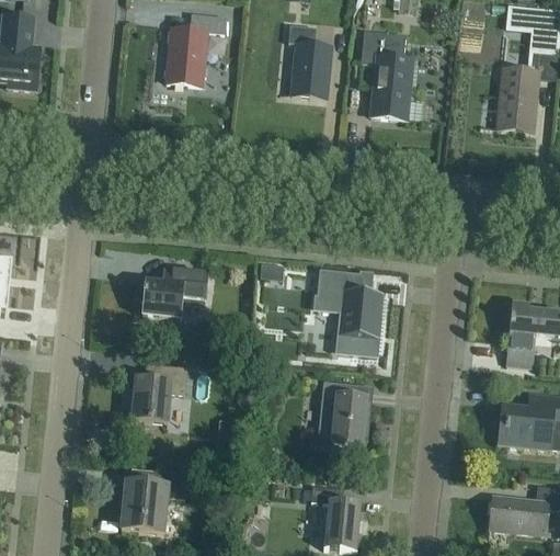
[(399,0),(399,9),(416,10),(418,0),(399,0)]
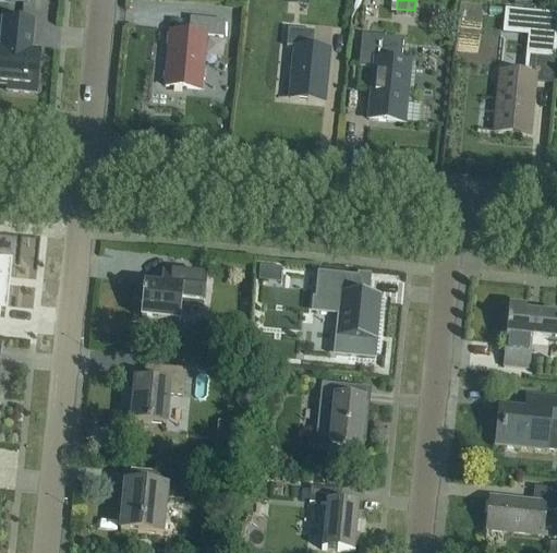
[(499,68),(494,129),(531,132),(536,77),(554,80),(556,53),(556,11),(533,9),(527,70),(524,70),(499,68)]
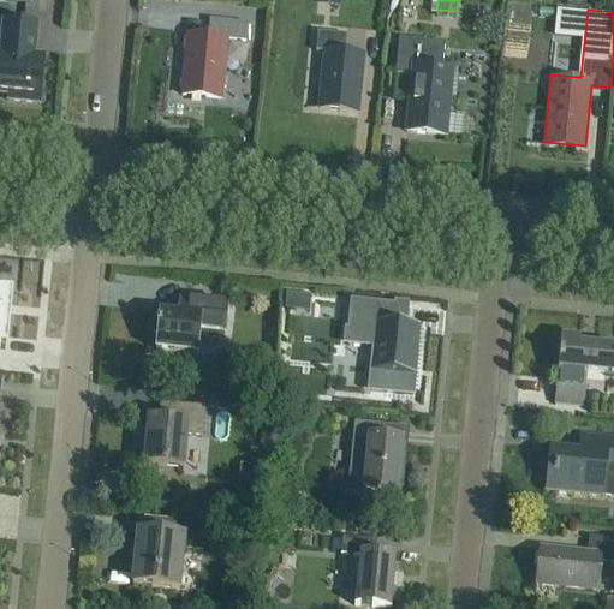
[(189,30),(182,90),(220,94),(227,35),(245,37),(248,18),(210,15),(208,33),(189,30)]
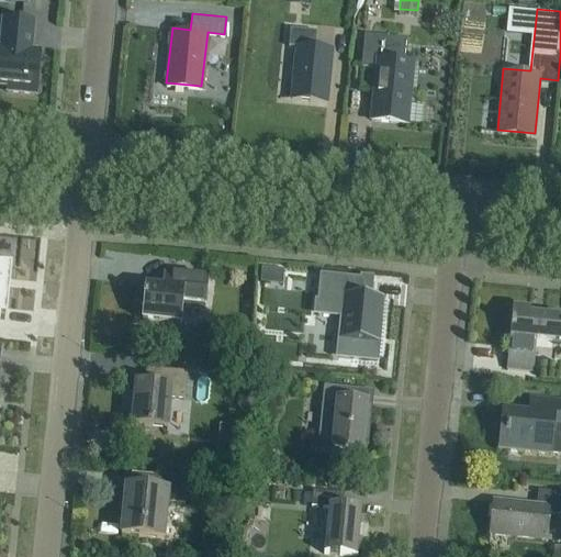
[(0,82),(8,84),(8,88),(36,90),(41,48),(32,47),(35,19),(3,15),(0,44),(0,82)]
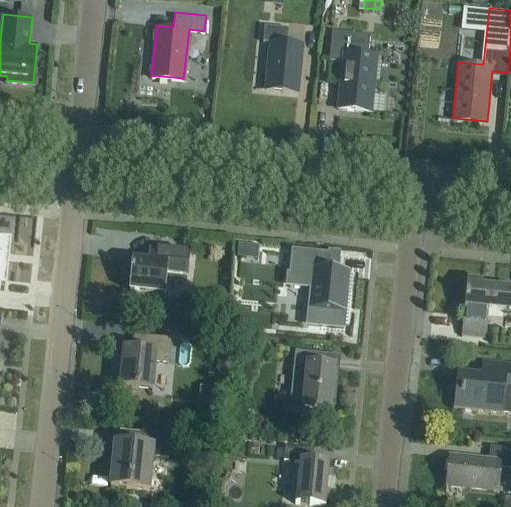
[(270,40),(265,86),(298,90),(303,42),(287,41),(288,24),(265,22),(263,39),(270,40)]
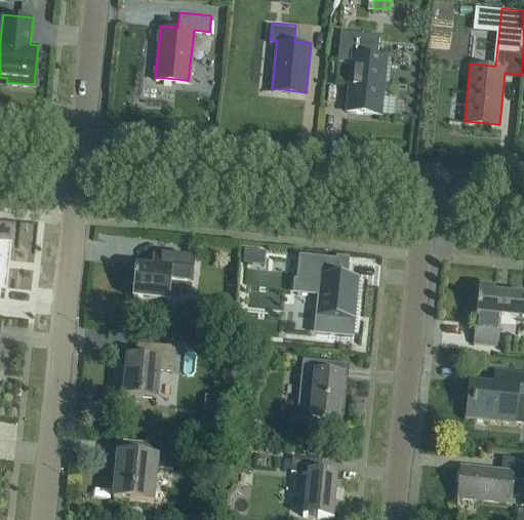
[(337,60),(352,61),(347,108),(379,112),(386,55),(376,54),(379,33),(340,29),(337,60)]
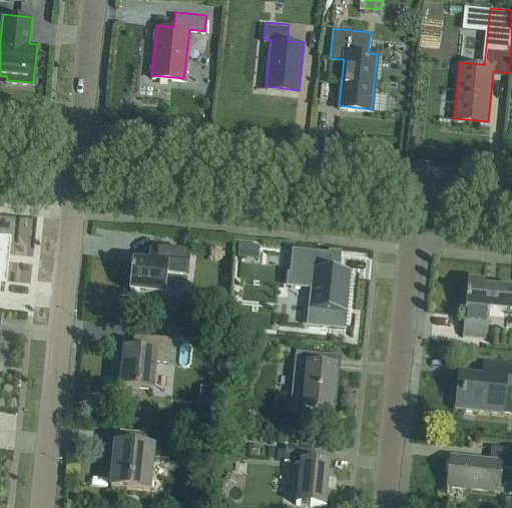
[(0,287),(1,282),(7,282),(11,235),(0,233),(0,287)]
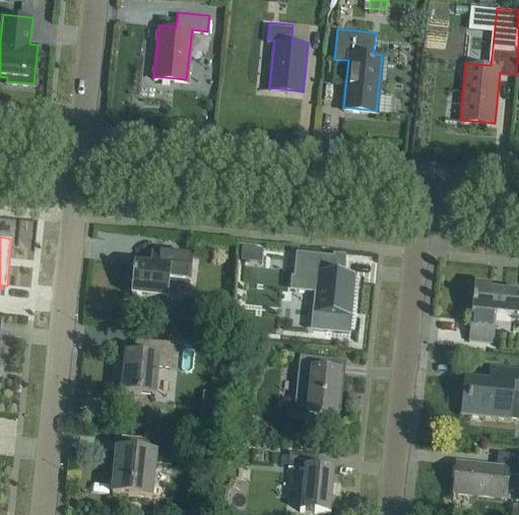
[(242,257),(249,258),(250,246),(243,245),(242,257)]
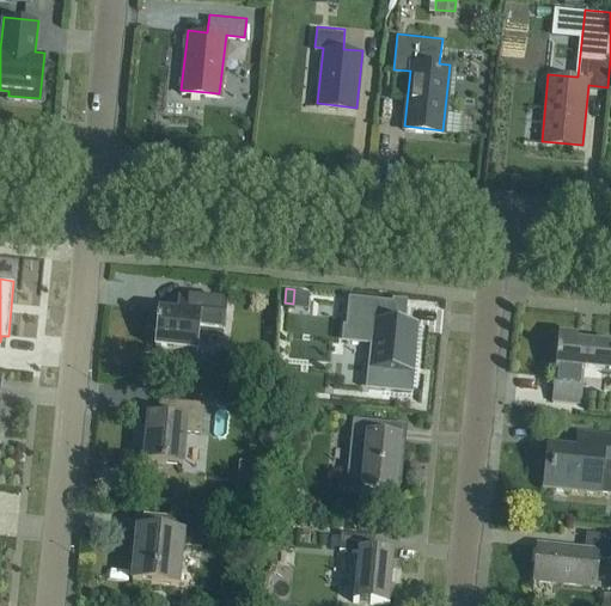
[(158,305),(154,343),(196,348),(199,323),(222,325),(226,295),(179,291),(178,307),(158,305)]
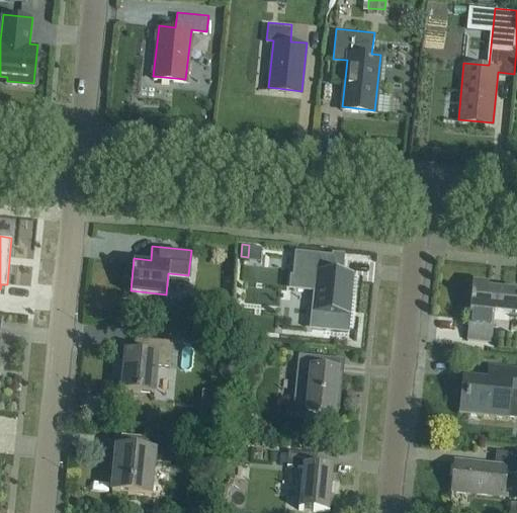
[(316,286),(314,310),(326,311),(325,327),(348,329),(354,269),(335,267),(336,253),(323,252),(294,249),(291,284),(316,286)]
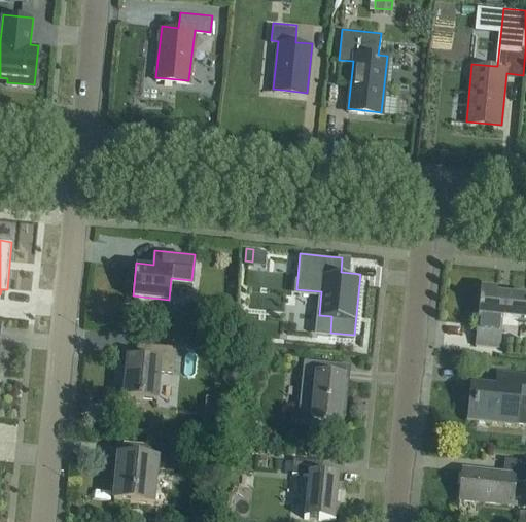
[(475,342),(500,345),(503,315),(525,317),(525,294),(497,291),(497,287),(481,285),(475,342)]
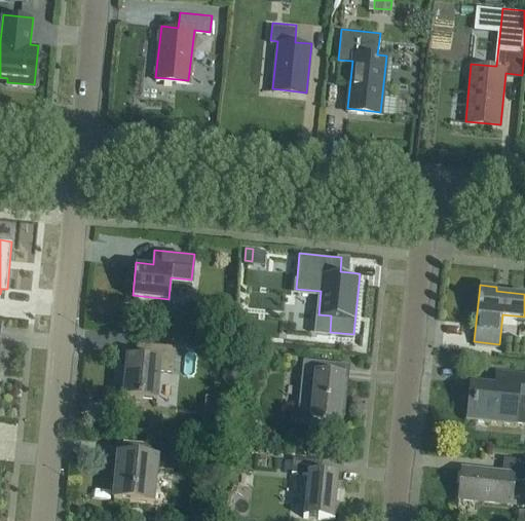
[(127,355),(123,393),(156,396),(158,368),(173,369),(176,343),(150,341),(149,356),(127,355)]
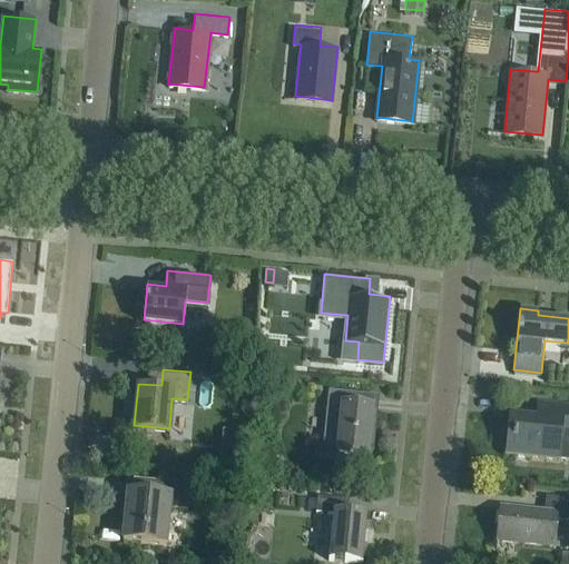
[(380,392),(331,386),(325,441),(339,442),(339,448),(368,452),(371,416),(378,417),(380,392)]
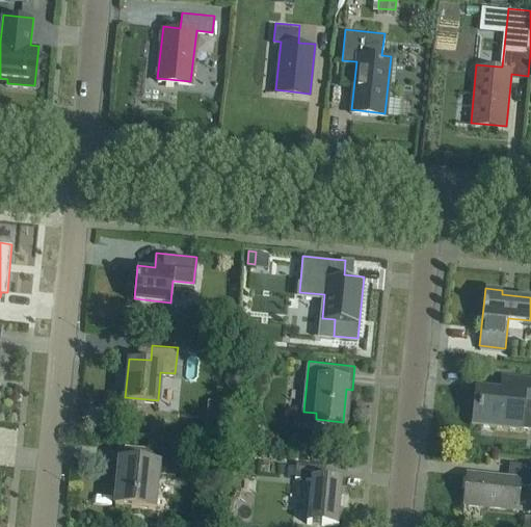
[(472,421),(530,426),(530,375),(502,373),(501,387),(476,384),(472,421)]
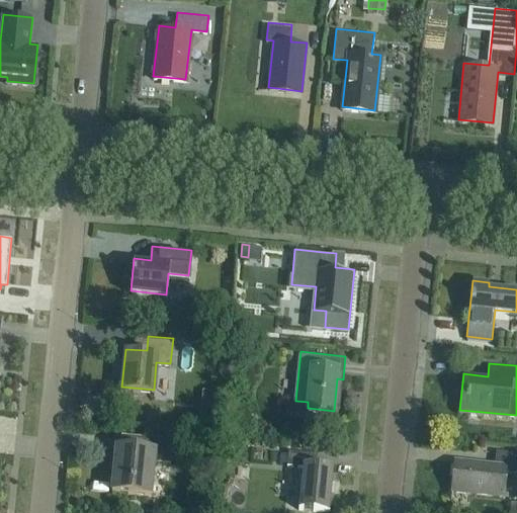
[(141,433),(140,446),(115,444),(111,489),(150,493),(153,458),(170,460),(172,436),(141,433)]
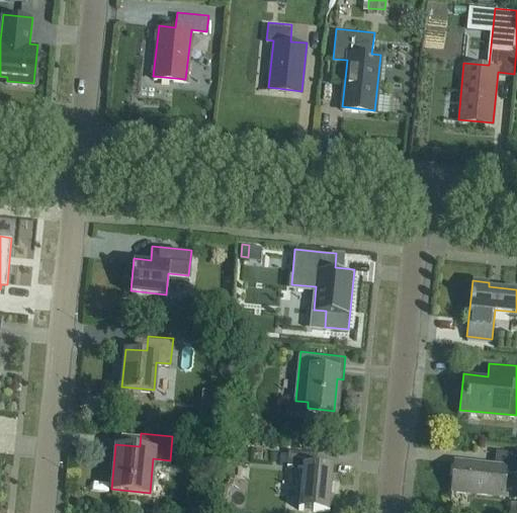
[(516,448),(495,447),(494,461),(454,457),(451,488),(504,493),(506,468),(516,469),(516,448)]
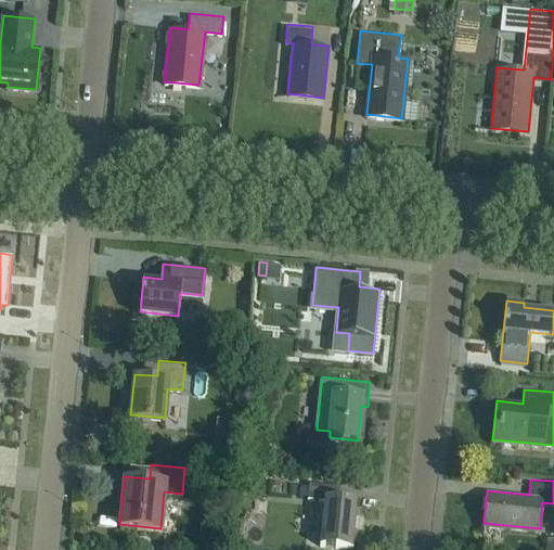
[(320,542),(352,546),(357,498),(337,496),(339,483),(308,481),(307,496),(324,498),(320,542)]
